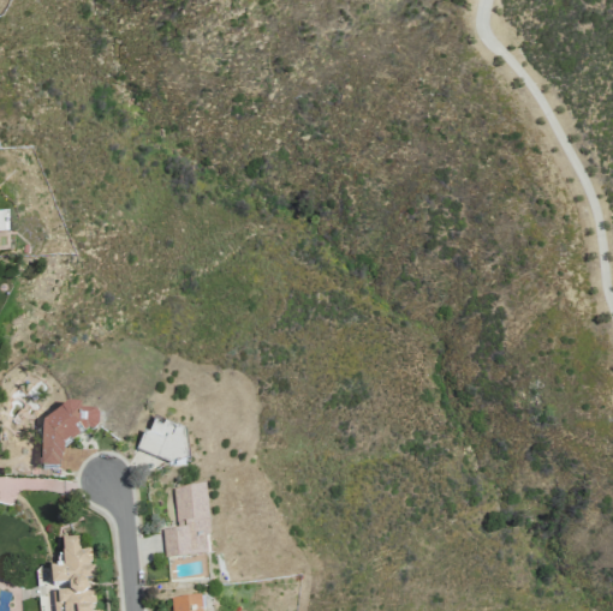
[(0,228),(10,229),(10,210),(0,209),(0,228)]
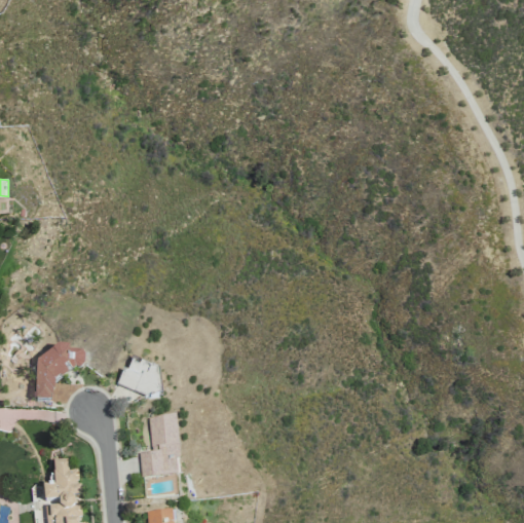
[(38,349),(37,399),(54,399),(54,375),(66,375),(67,365),(85,366),(85,350),(38,349)]
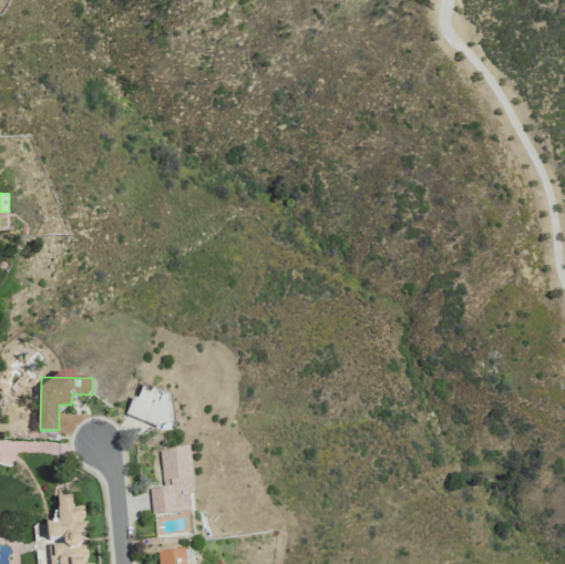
[(178,398),(140,385),(129,414),(167,429),(178,398)]
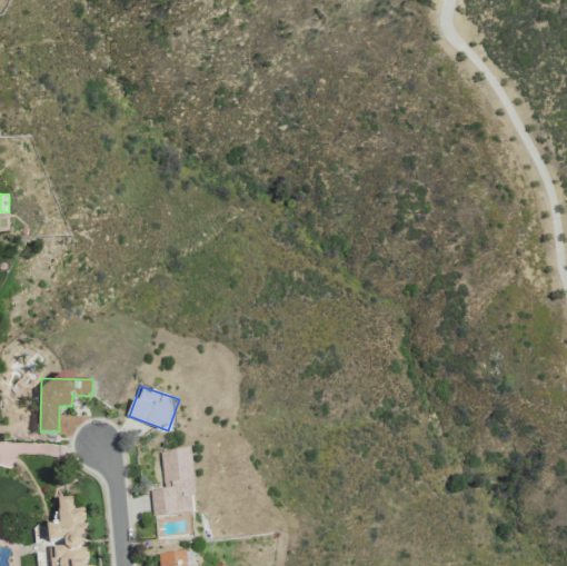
[(152,488),(153,515),(194,512),(192,496),(196,495),(192,447),(161,449),(163,487),(152,488)]
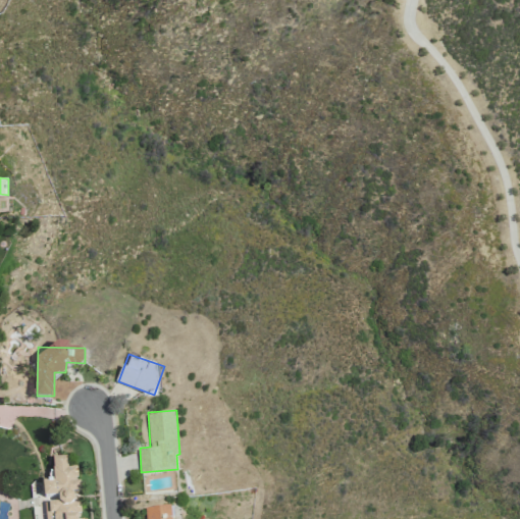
[(47,500),(47,518),(84,518),(85,513),(81,513),(79,489),(81,488),(79,464),(69,464),(68,454),(54,455),(55,478),(44,479),(45,495),(58,494),(59,499),(47,500)]
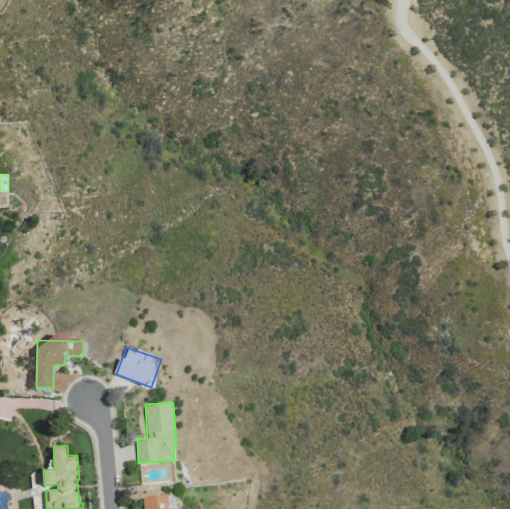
[(143,508),(169,508),(168,493),(142,496),(143,508)]
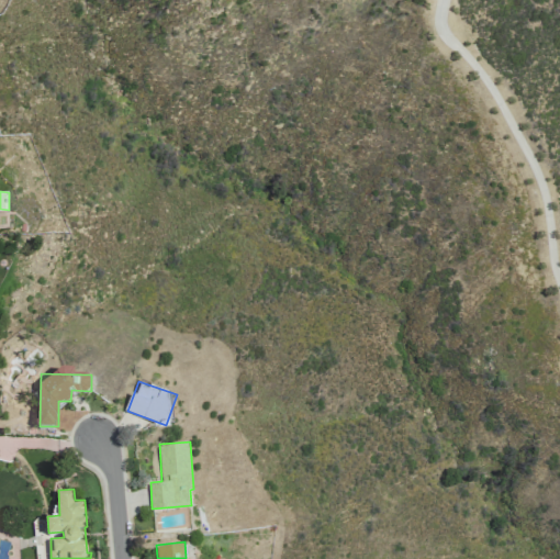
All buildings are outlined.
